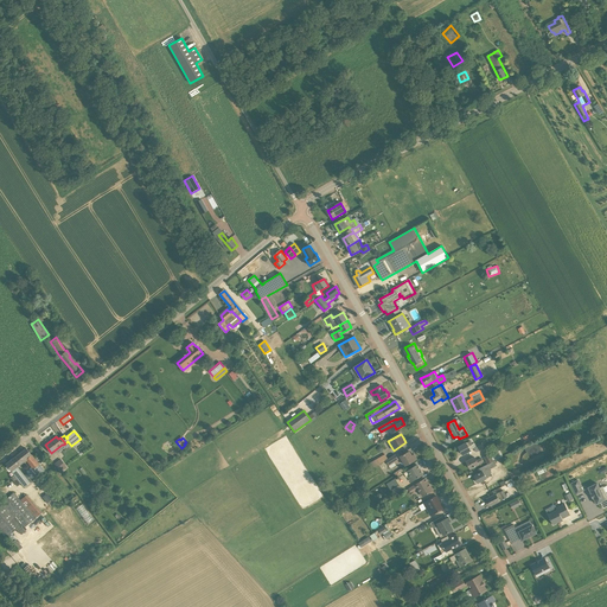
[(483,443),(477,447),(474,443),(472,445),(471,441),(467,443),(466,442),(459,447),(462,455),(471,451),(474,448),(477,452),(485,447),(483,443)]
